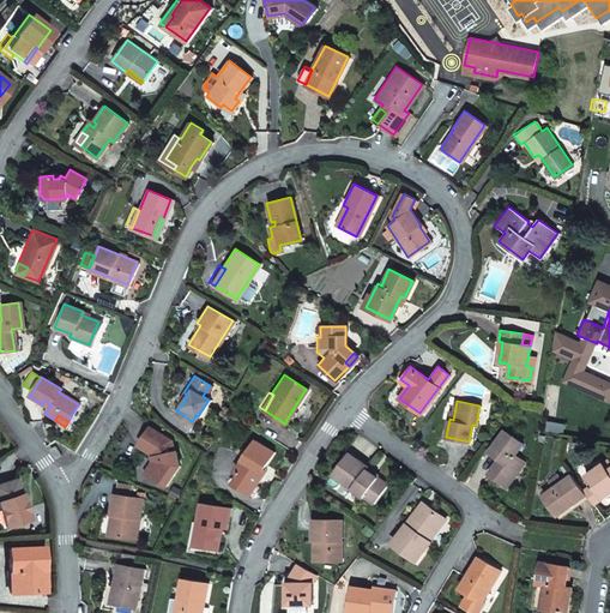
[(149,452),(149,455),(153,454),(155,458),(145,473),(163,484),(176,464),(173,449),(170,449),(168,438),(148,425),(136,444),(149,452)]
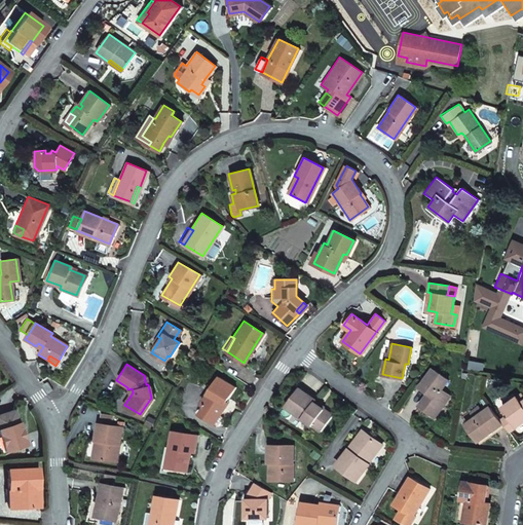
[(418,406),(426,411),(430,406),(437,411),(448,396),(440,388),(446,379),(432,369),(419,386),(427,392),(418,406)]
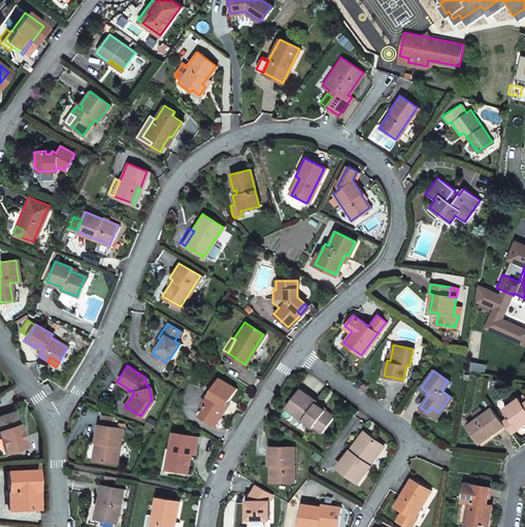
[(219,377),(201,404),(204,406),(199,415),(210,422),(216,414),(220,416),(224,408),(223,407),(227,401),(235,388),(219,377)]
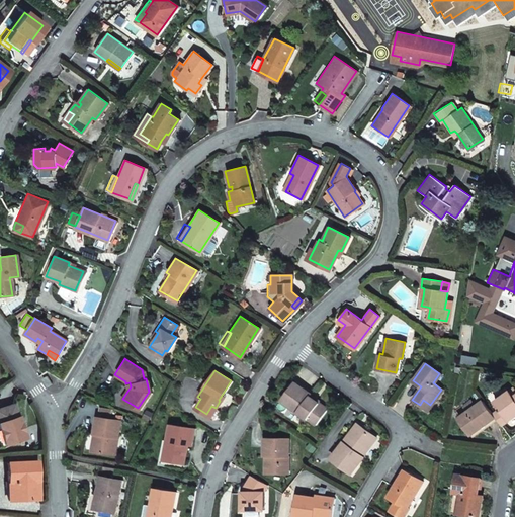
[(50,383),(45,375),(40,378),(45,385),(50,383)]
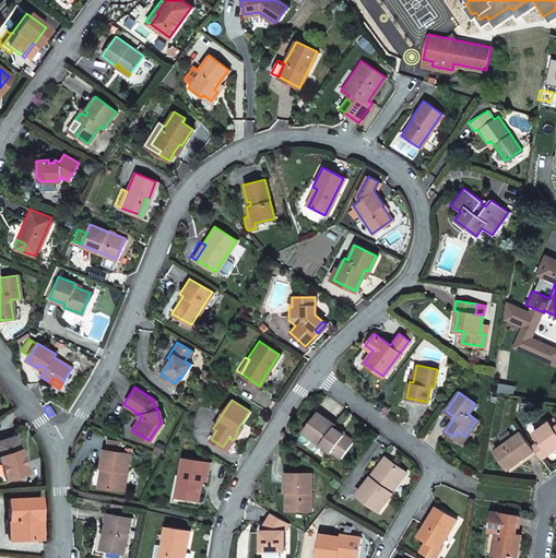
[(332,427),(334,425),(316,412),(302,431),(339,458),(351,440),(332,427)]
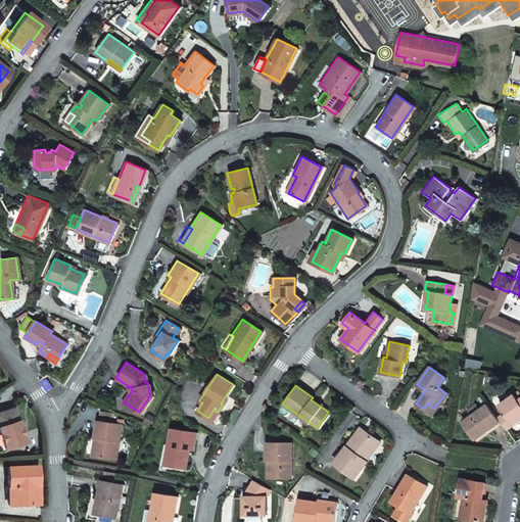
[(131,386),(127,387),(128,390),(121,400),(124,402),(132,390),(131,386)]
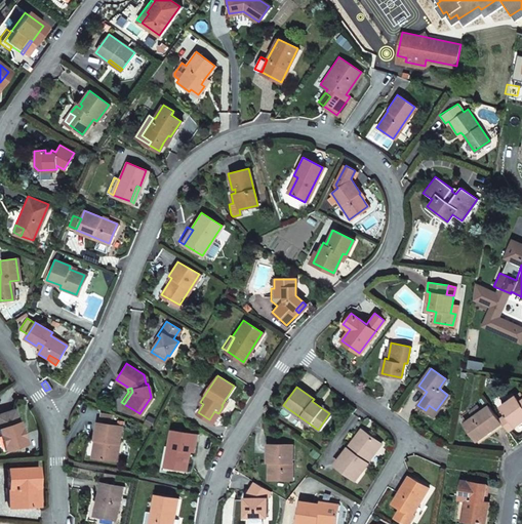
[(505,414),(500,417),(509,428),(521,418),(521,397),(518,393),(498,407),(505,414)]
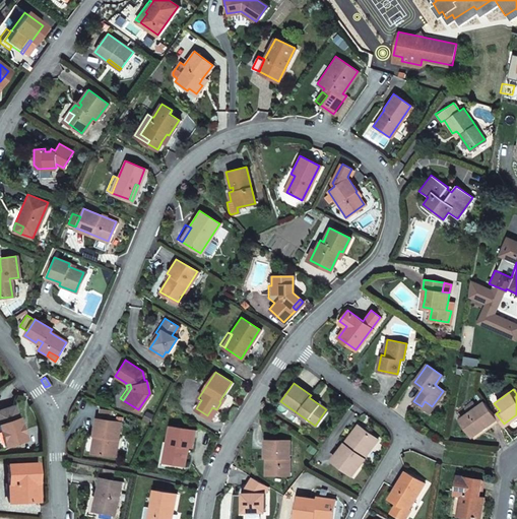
[(201,400),(198,398),(193,406),(196,408),(201,400)]
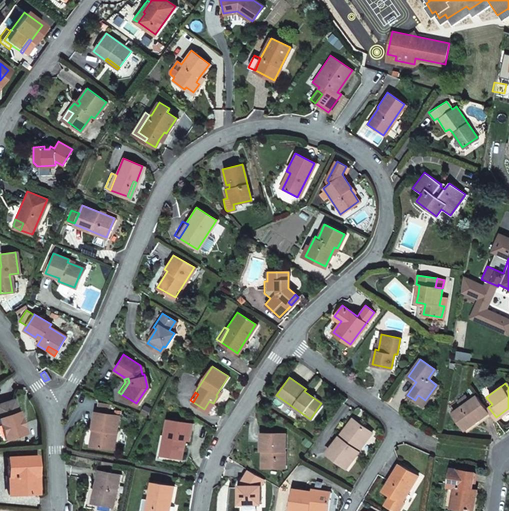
[(418,395),(415,400),(422,405),(425,400),(418,395)]
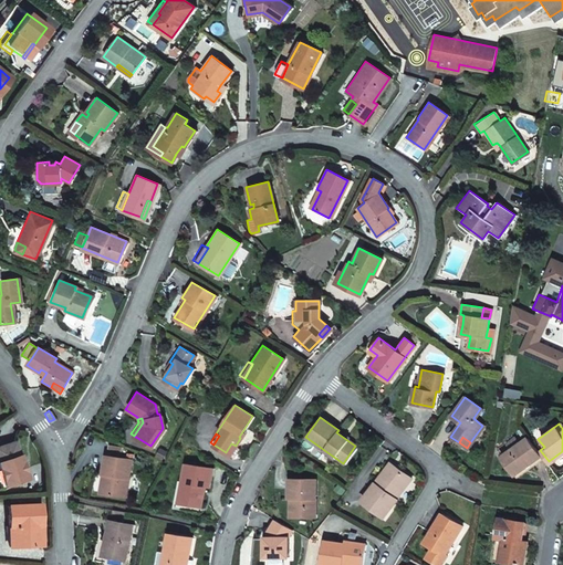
[(537,452),(527,437),(499,457),(512,474),(539,454),(537,452)]
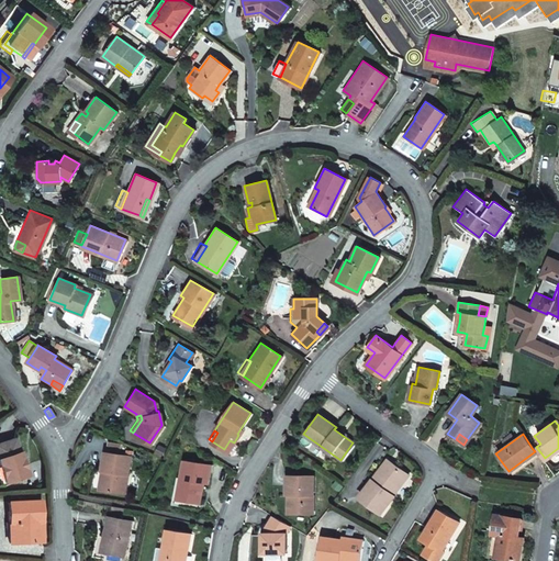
[(0,474),(2,481),(3,481),(24,474),(12,437),(0,440),(0,474)]
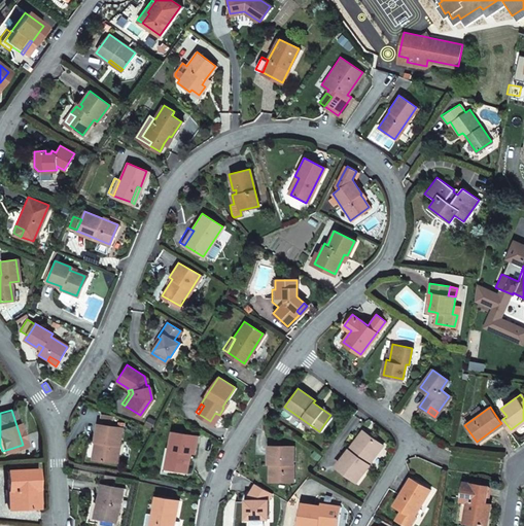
[(215,413),(210,421),(214,423),(219,415),(215,413)]
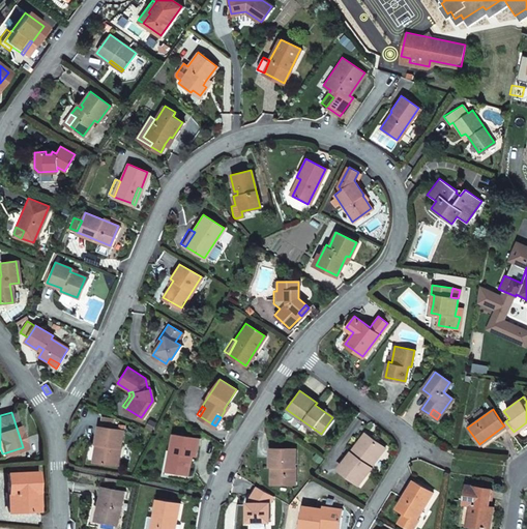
[(502,423),(504,425),(510,435),(514,432),(505,421),(502,423)]
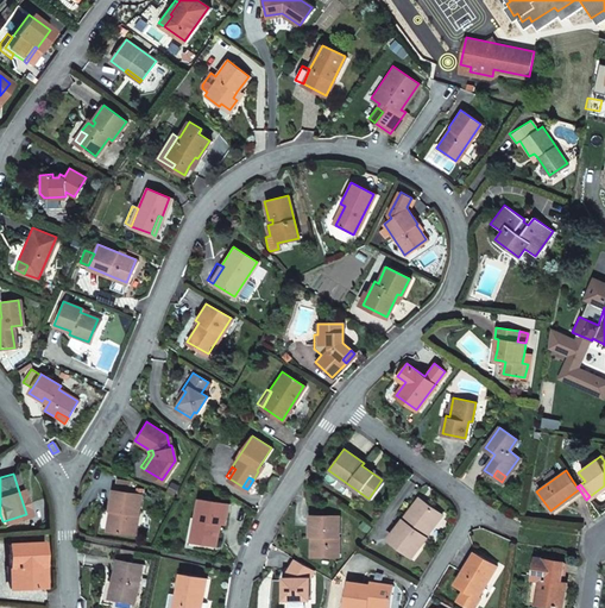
[(133,534),(140,493),(111,488),(108,509),(112,509),(109,530),(133,534)]
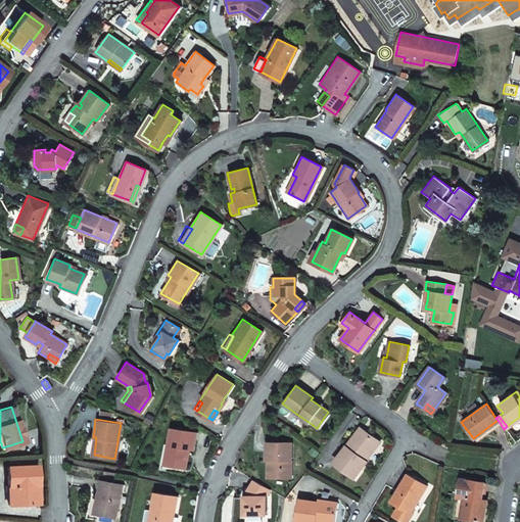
[(170,427),(163,464),(175,466),(185,467),(188,449),(192,449),(195,432),(170,427)]
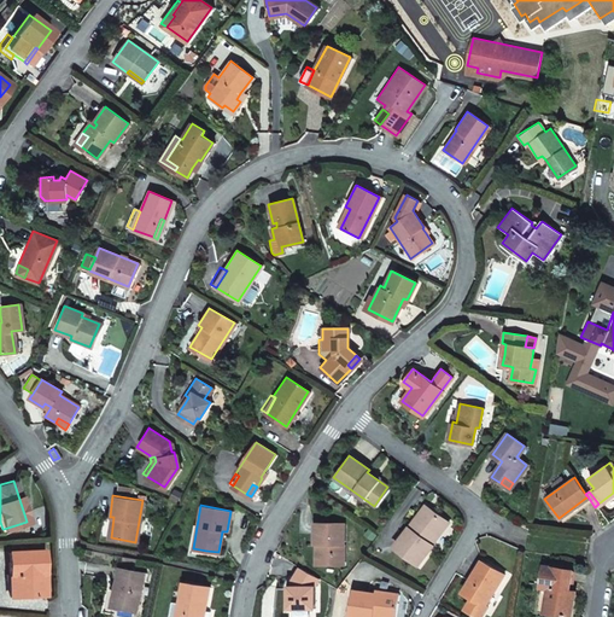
[(409,529),(426,507),(424,505),(407,527),(409,529)]
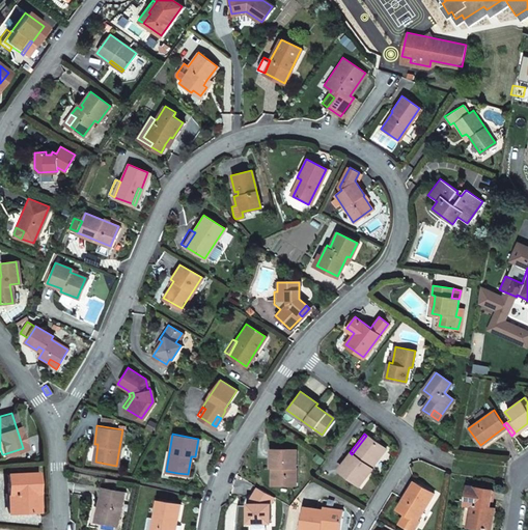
[(383,448),(366,436),(352,454),(350,452),(337,469),(358,484),(370,467),(369,466),(383,448)]
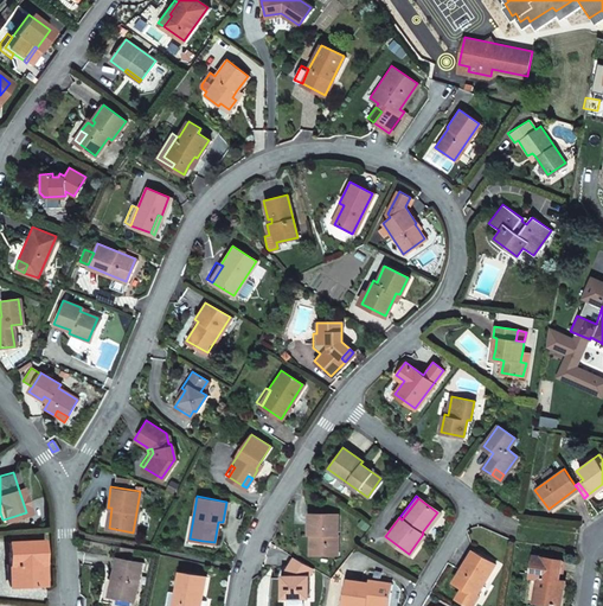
[(307,535),(310,535),(310,555),(335,555),(335,515),(306,515),(307,535)]
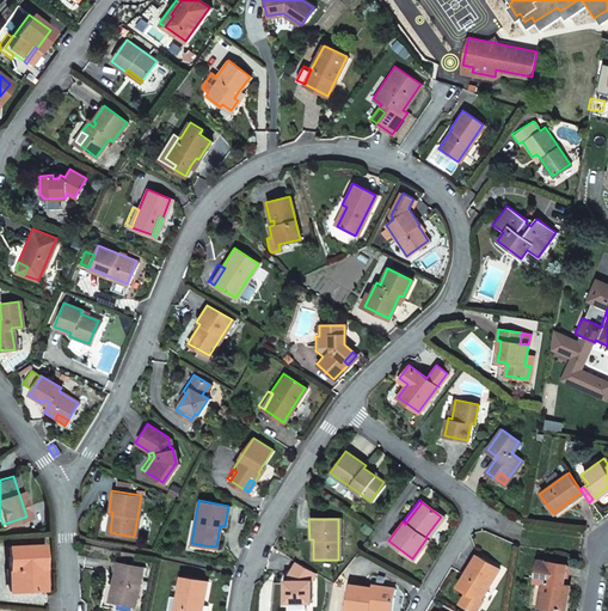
[(7,591),(42,590),(41,545),(6,547),(7,591)]
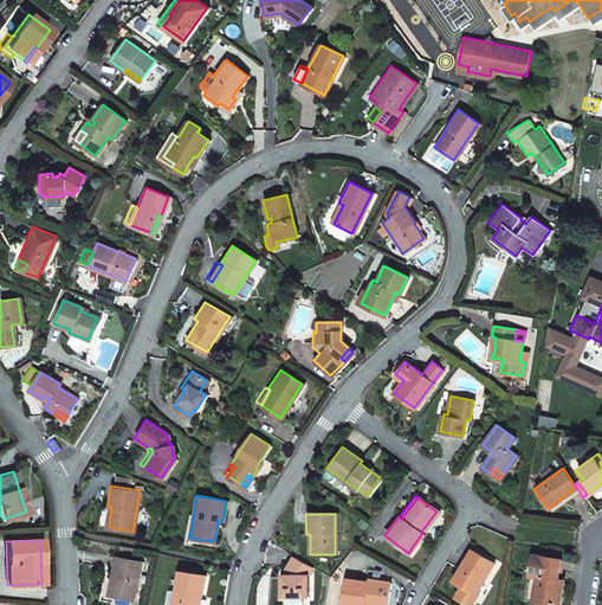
[(470,549),(451,580),(460,586),(454,597),(467,604),(470,604),(476,594),(474,593),(468,590),(477,578),(481,580),(492,562),(470,549)]
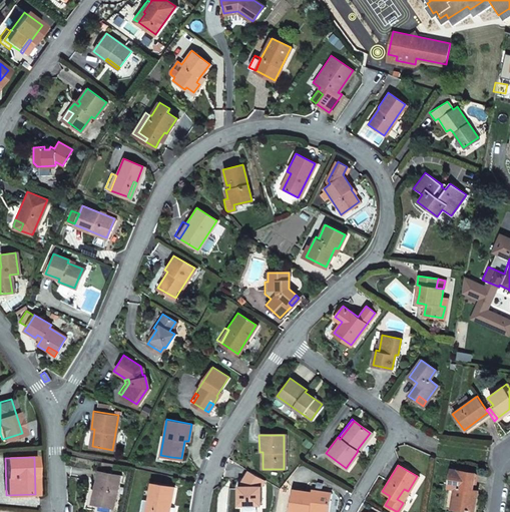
[(468,496),(469,490),(472,473),(449,469),(446,487),(452,488),(449,508),(471,511),(473,497),(468,496)]
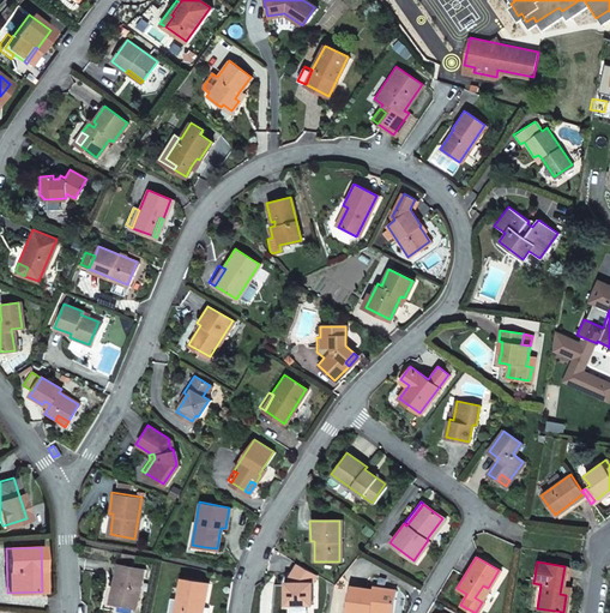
[(116,563),(112,583),(115,584),(112,602),(133,607),(142,568),(116,563)]
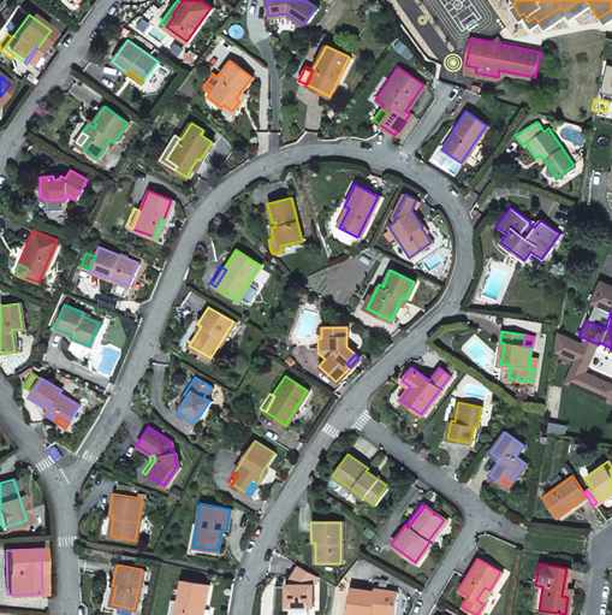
[(312,574),(296,566),(286,583),(286,605),(312,605),(312,583),(312,574)]
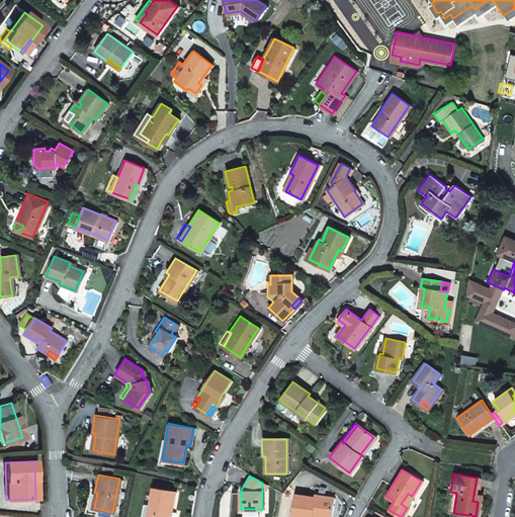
[(152,488),(149,505),(147,516),(165,516),(167,509),(170,509),(173,492),(152,488)]
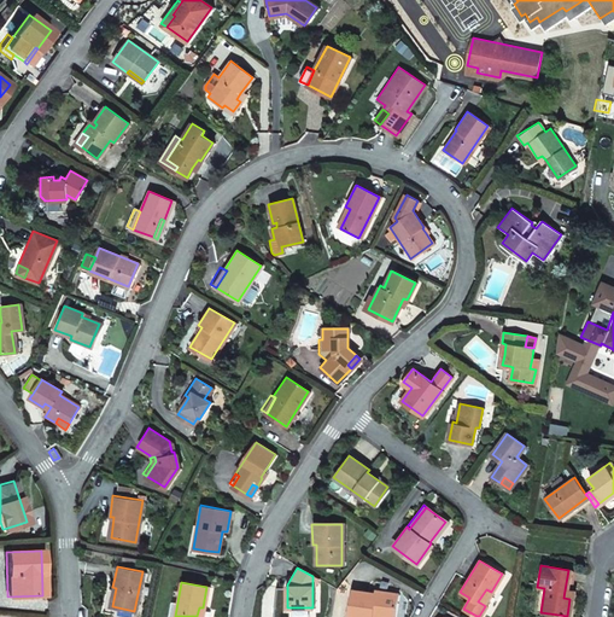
[(348,616),(350,616),(370,616),(374,616),(391,616),(396,593),(375,589),(374,593),(352,589),(348,616)]
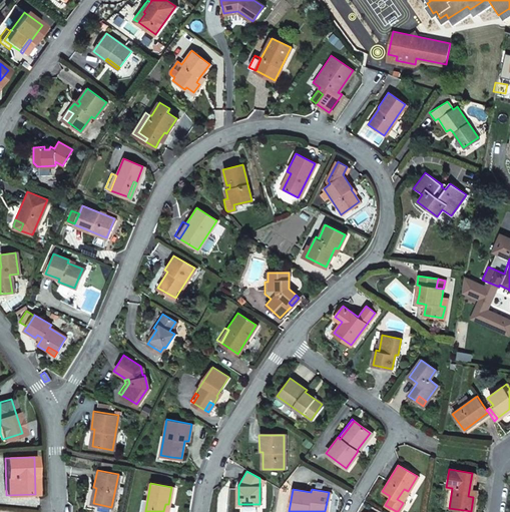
[(408,491),(404,489),(397,499),(402,502),(408,491)]
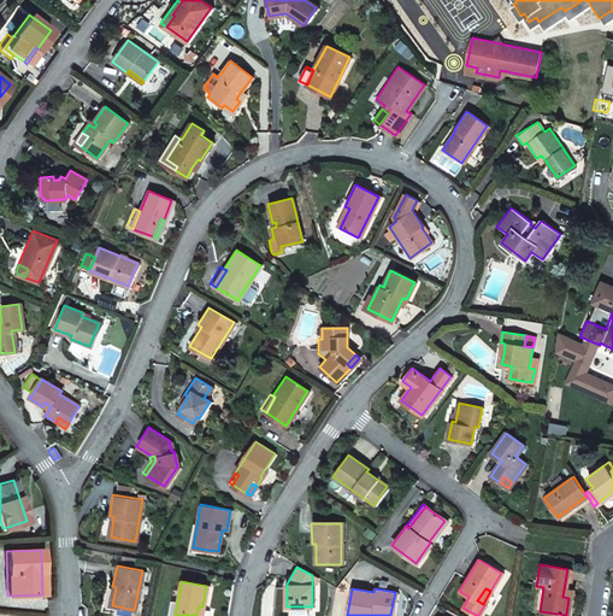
[(175,615),(177,602),(170,599),(166,615),(175,615)]
